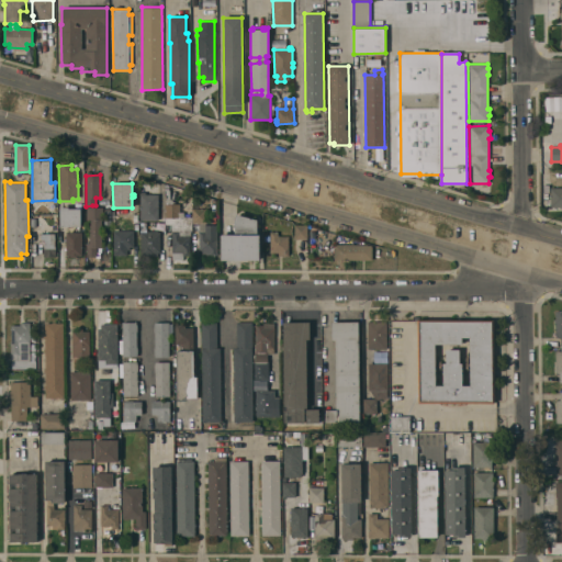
[(561,188),(561,208),(560,208),(560,206),(550,206),(550,188),(561,188)]
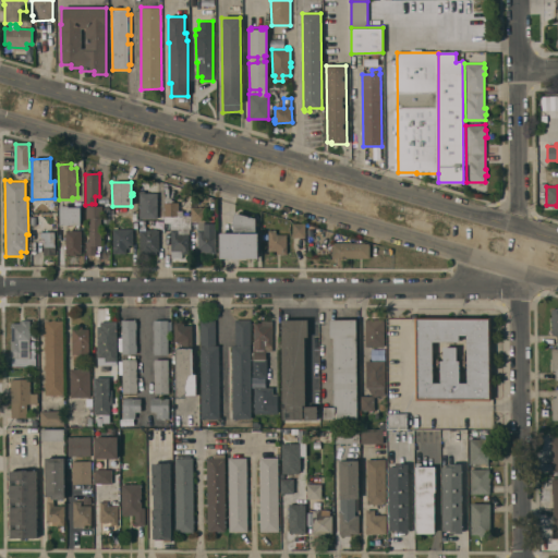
[(140,190),(145,190),(145,193),(157,193),(157,218),(140,218),(140,190)]
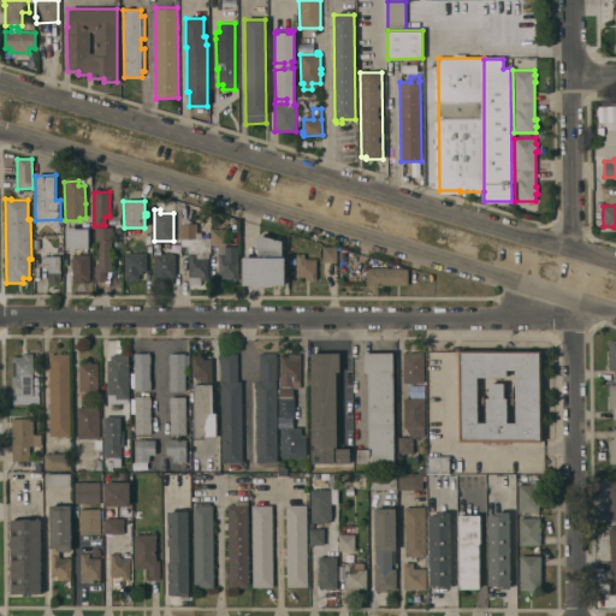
[(188,246),(183,246),(182,211),(185,211),(185,218),(188,218),(190,220),(193,220),(193,223),(197,223),(196,232),(202,232),(202,237),(211,237),(211,252),(208,252),(208,280),(201,280),(201,284),(189,284),(188,246)]
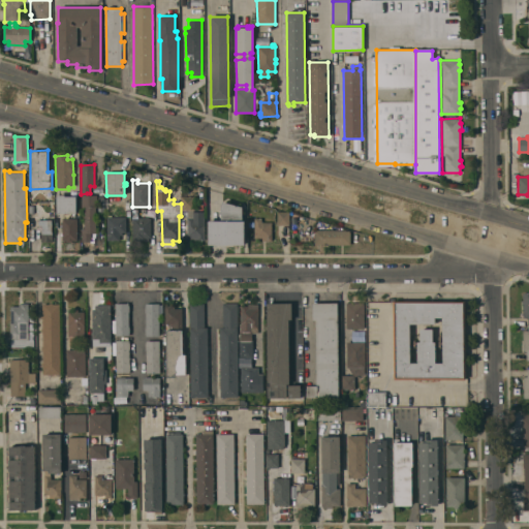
[(57,213),(57,194),(65,194),(65,196),(76,196),(76,213),(57,213)]
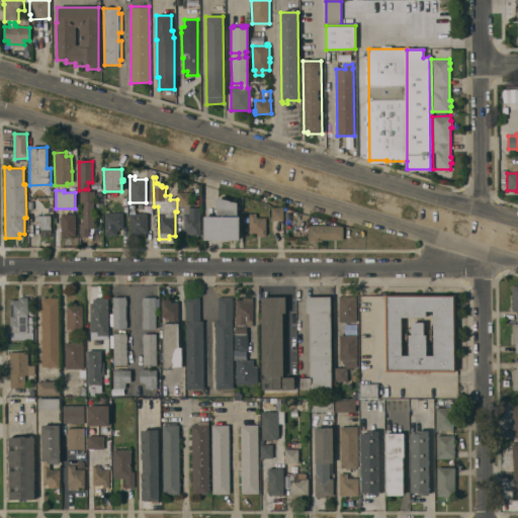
[(83,202),(80,202),(80,191),(95,191),(95,194),(95,202),(94,202),(94,229),(89,229),(89,237),(80,237),(80,224),(83,224),(83,202)]
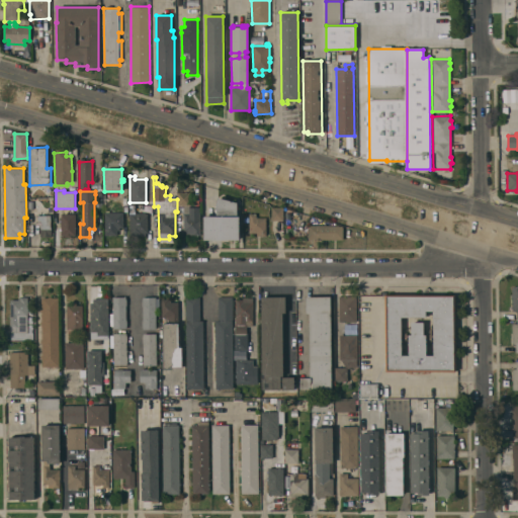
[(190,192),(190,205),(178,205),(178,192),(190,192)]
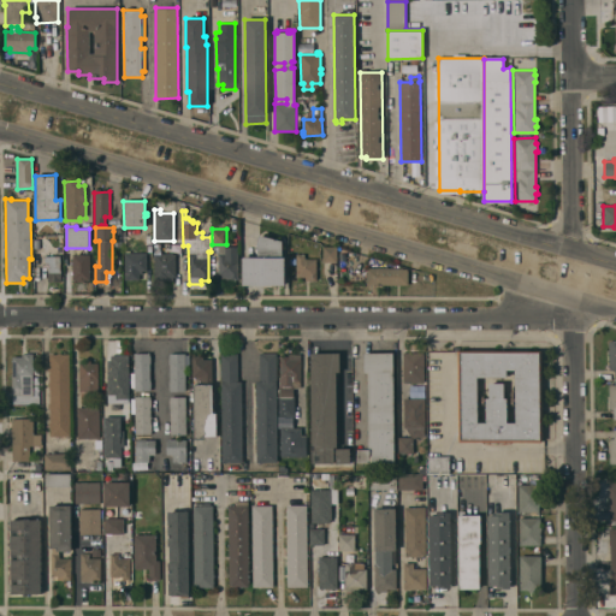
[(283,258),(285,258),(285,284),(243,285),(243,258),(258,256),(258,242),(260,235),(283,241),(283,258)]
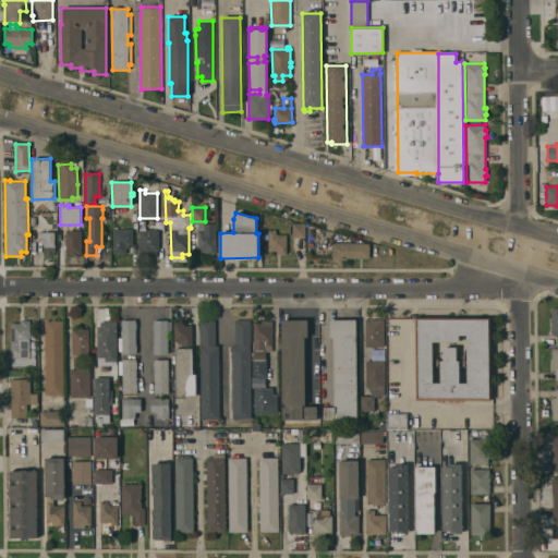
[(138,219),(146,219),(146,229),(156,229),(156,230),(158,230),(159,251),(156,251),(157,254),(153,254),(153,253),(140,253),(138,219)]
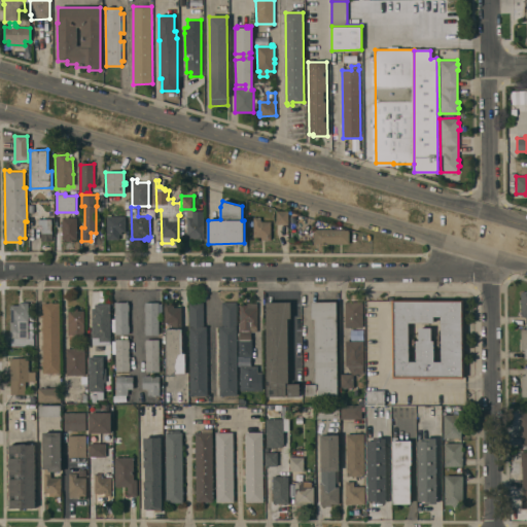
[(186,216),(192,216),(192,211),(204,211),(204,240),(197,240),(186,241),(186,216)]
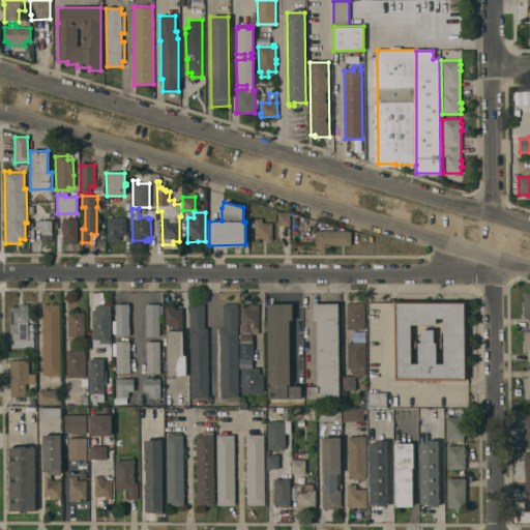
[(290,226),(277,226),(277,213),(290,213),(290,226)]
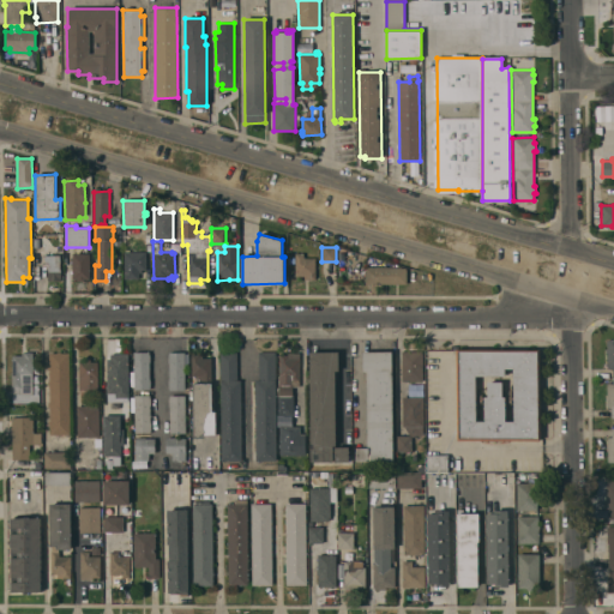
[(124,251),(125,251),(125,248),(130,248),(130,252),(146,251),(146,270),(142,270),(142,272),(139,272),(139,278),(125,278),(124,251)]
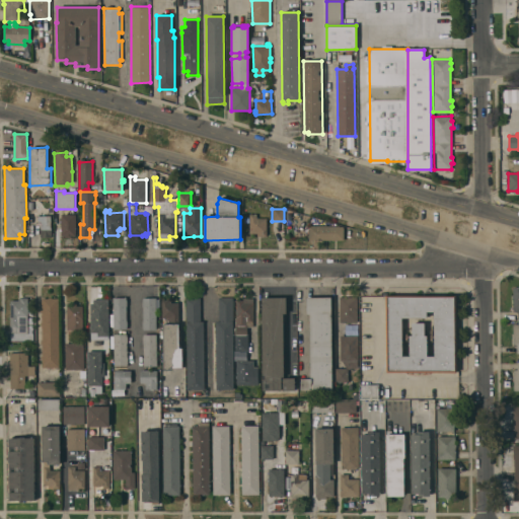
[(76,235),(71,235),(71,237),(65,237),(65,235),(61,235),(61,231),(60,231),(60,228),(61,228),(61,214),(76,214),(76,235)]
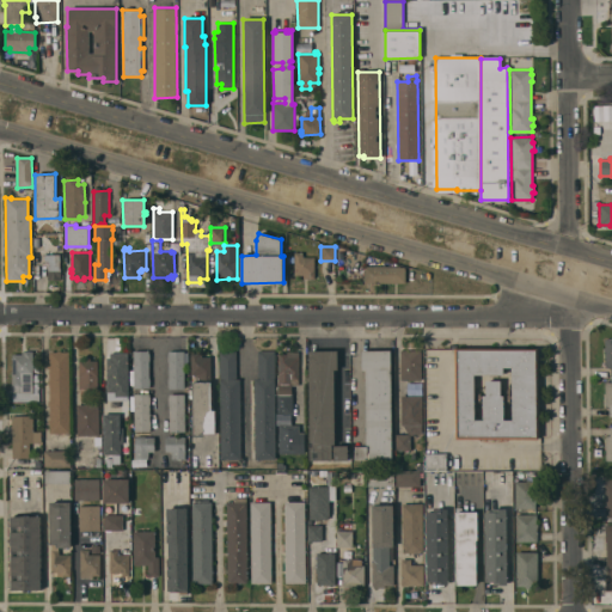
[(294,252),(303,252),(303,257),(313,257),(313,279),(304,279),(304,275),(294,275),(294,252)]
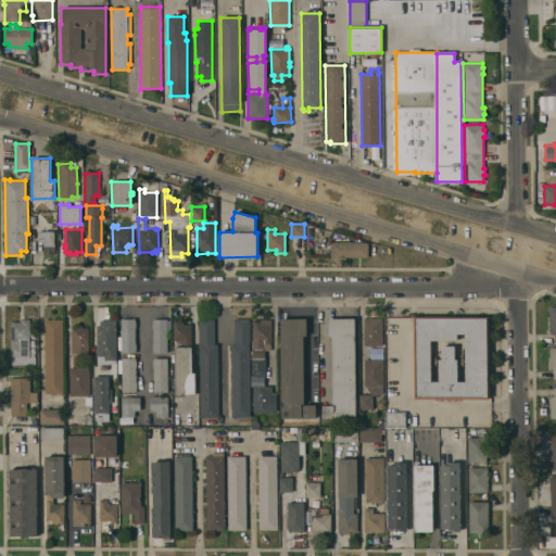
[(54,250),(55,250),(55,254),(43,254),(43,243),(43,237),(40,238),(40,231),(54,230),(54,250)]
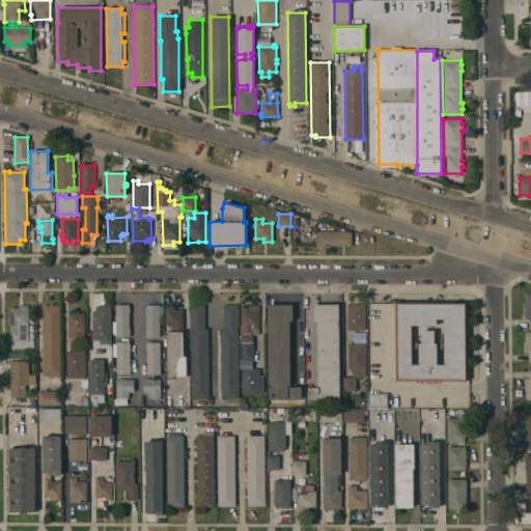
[(316,231),(352,231),(352,245),(316,246),(316,231)]
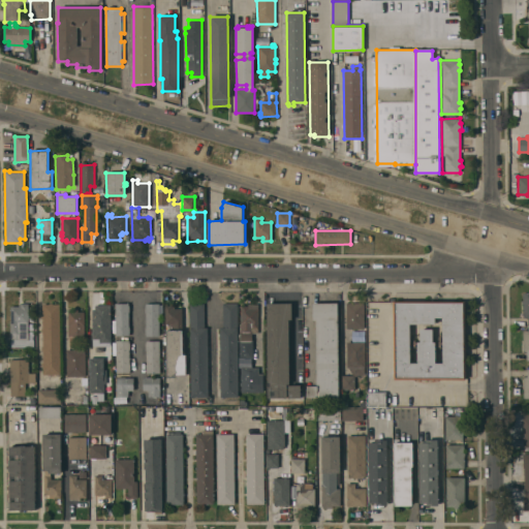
[(394,379),(394,301),(465,301),(465,379),(394,379)]
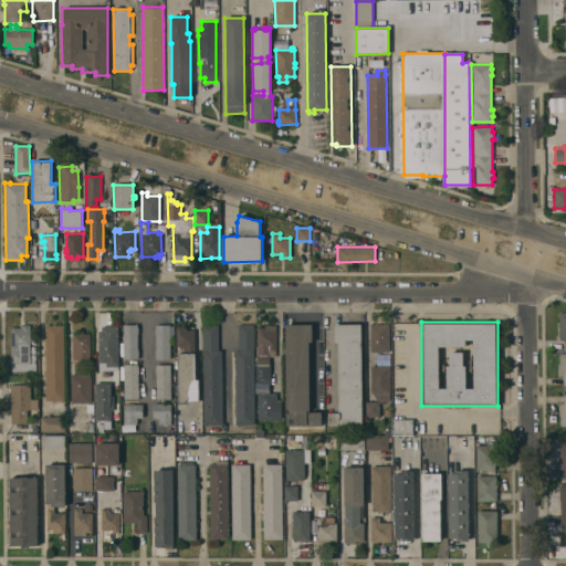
[(30,371),(11,371),(11,327),(20,327),(20,324),(31,325),(30,371)]
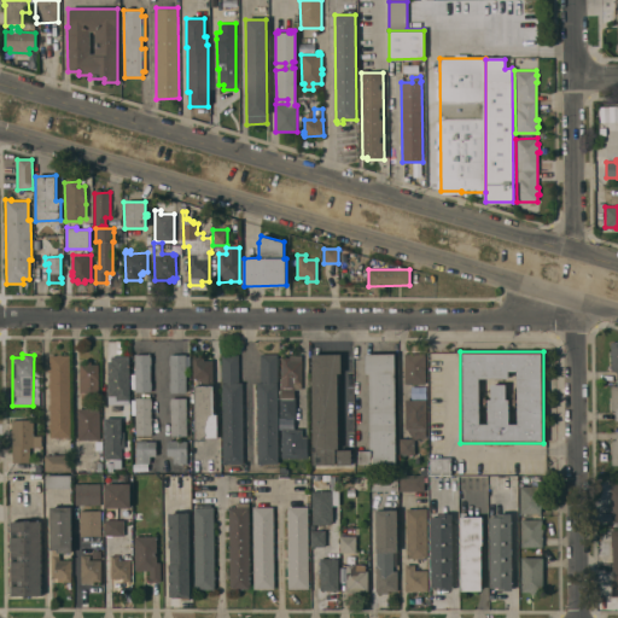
[(70,437),(51,437),(50,427),(48,427),(48,423),(50,423),(50,409),(48,409),(48,404),(50,404),(50,388),(48,388),(48,383),(50,383),(50,372),(48,372),(48,367),(50,367),(50,355),(57,355),(57,354),(62,354),(62,355),(69,355),(70,437)]
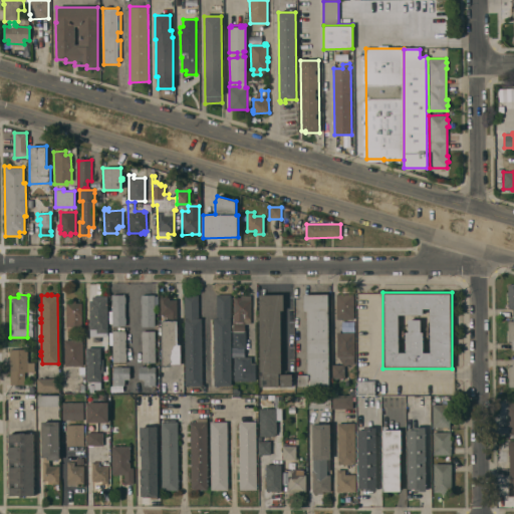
[(111,294),(124,294),(124,296),(125,296),(125,303),(124,303),(125,317),(125,324),(125,325),(112,326),(111,294)]
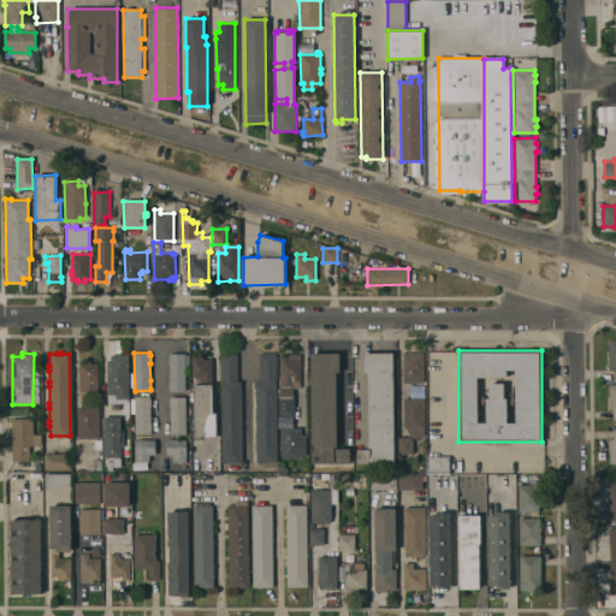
[(185,391),(170,391),(170,389),(169,389),(169,381),(170,381),(170,363),(169,363),(169,356),(170,356),(170,353),(185,353),(185,391)]
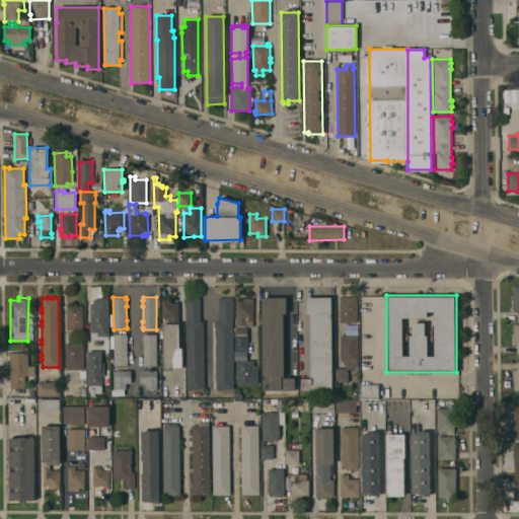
[(204,389),(188,389),(186,297),(200,297),(201,321),(204,321),(204,389)]
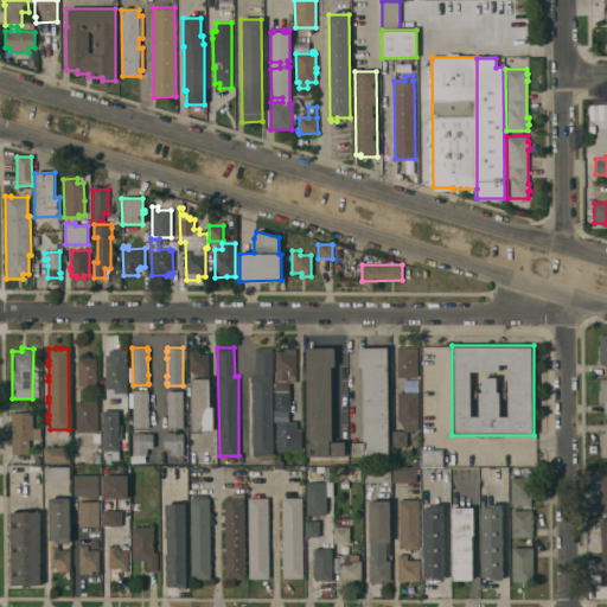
[(251,375),(256,375),(255,347),(272,347),(273,376),(272,376),(273,455),(253,455),(251,375)]
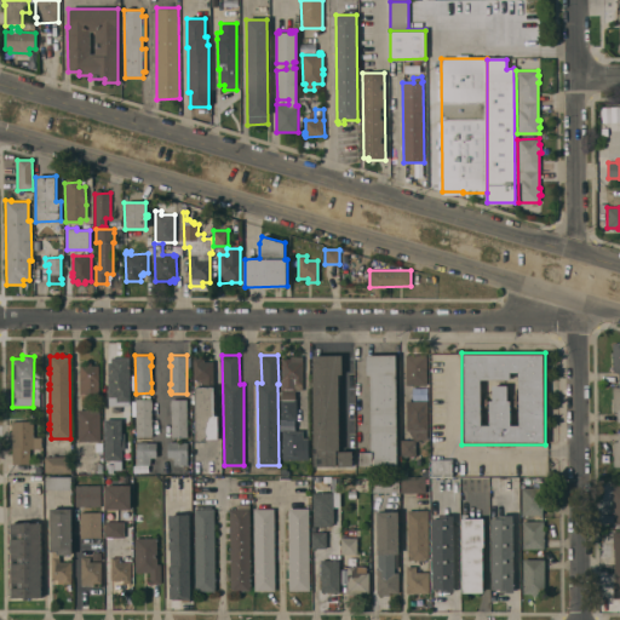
[(342,355),(342,374),(338,374),(339,449),(336,449),(337,466),(314,466),(313,355),(342,355)]
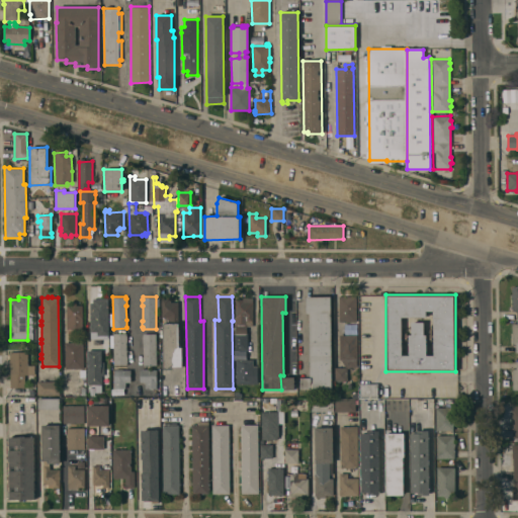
[(332,390),(299,390),(299,377),(312,377),(312,376),(310,376),(310,314),(307,314),(307,296),(331,296),(332,390)]
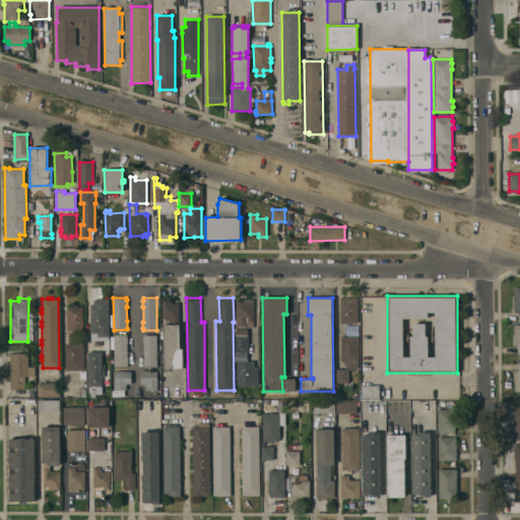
[(358,323),(340,323),(340,298),(358,298),(358,323)]
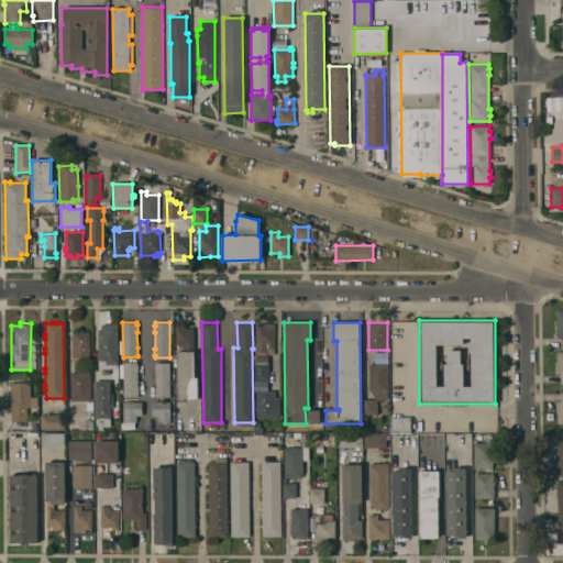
[(274,350),(268,350),(268,354),(256,354),(255,344),(256,344),(256,326),(264,326),(264,323),(275,323),(274,350)]
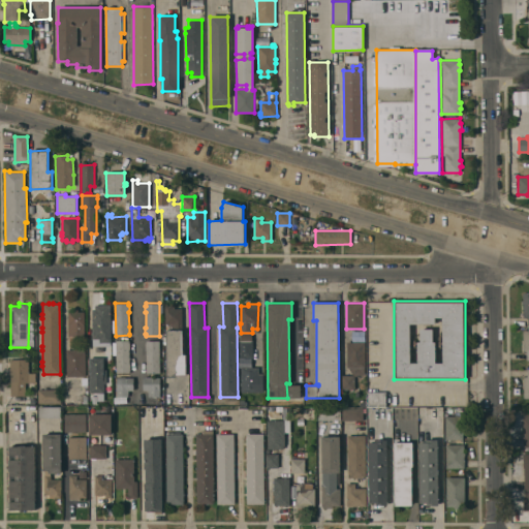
[(110,305),(111,342),(99,343),(99,339),(92,339),(92,309),(95,309),(95,305),(110,305)]
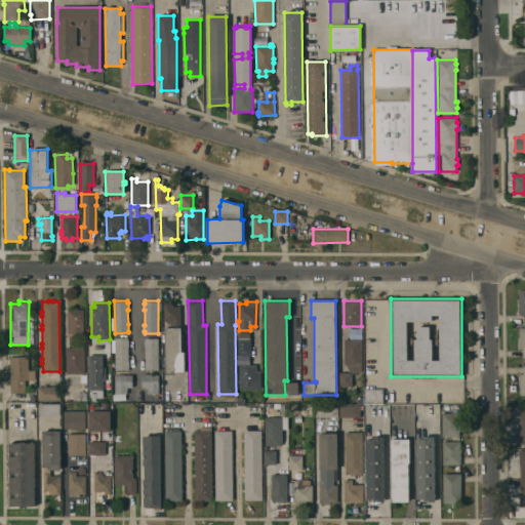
[(164,303),(173,303),(173,306),(180,306),(180,326),(172,326),(172,321),(164,321),(164,303)]
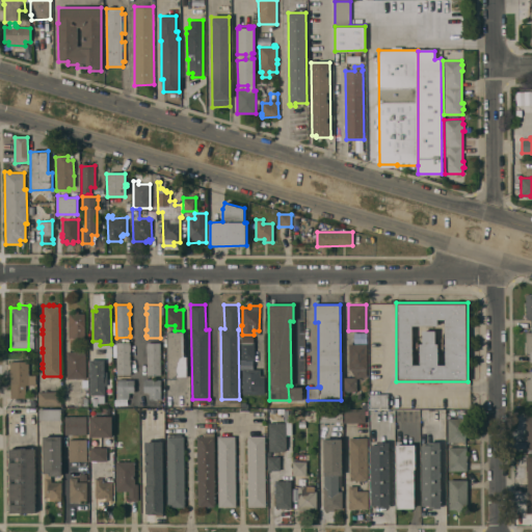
[(84,337),(80,337),(80,340),(73,340),(73,338),(69,338),(69,313),(74,313),(74,311),(78,311),(78,313),(84,313),(84,337)]
